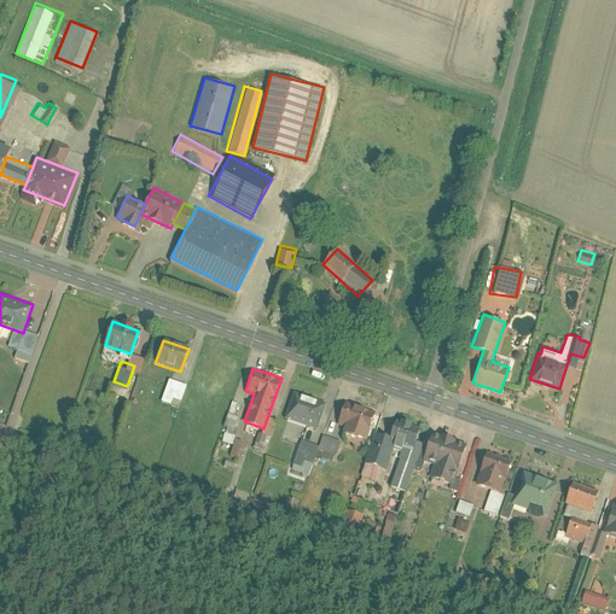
[(162,401),(176,405),(185,382),(170,376),(162,401)]
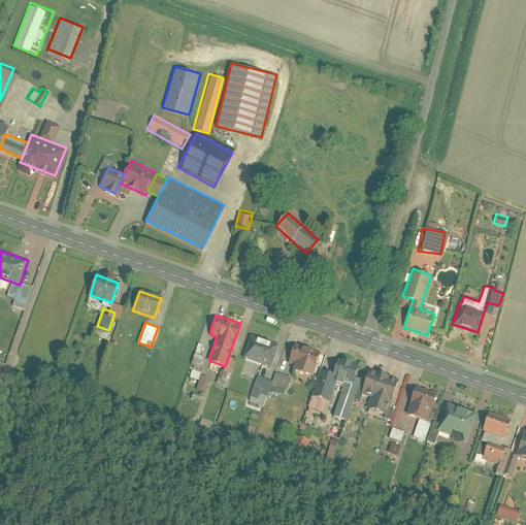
[(245,358),(269,366),(277,341),(254,333),(245,358)]
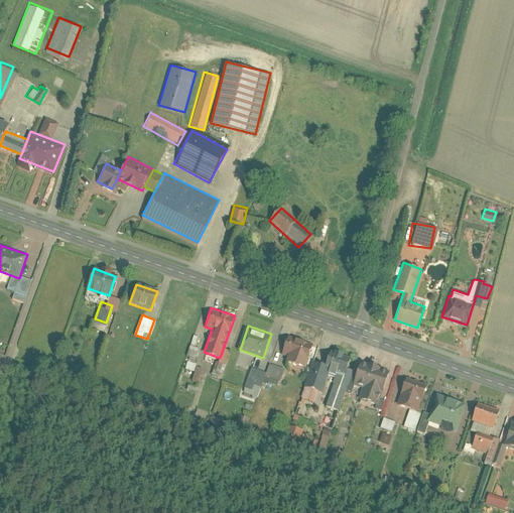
[(285,359),(305,366),(313,343),(288,335),(281,354),(286,355),(285,359)]
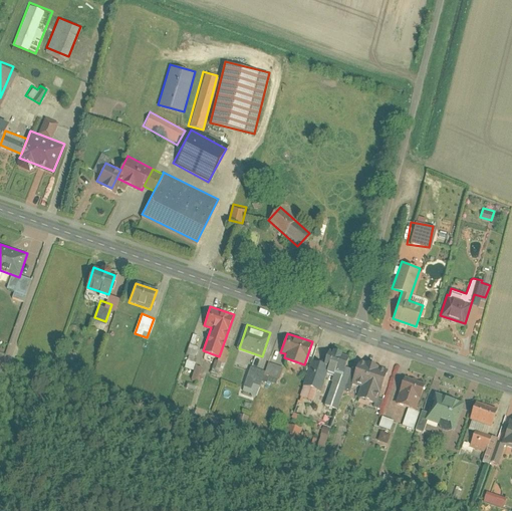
[(184,358),(193,359),(196,344),(187,343),(184,358)]
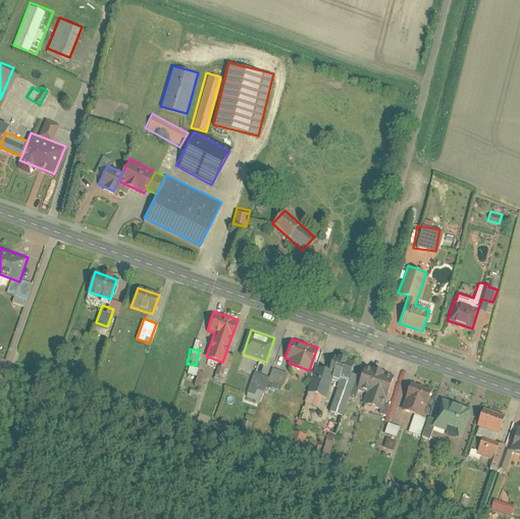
[(311,387),(325,393),(333,368),(319,363),(311,387)]
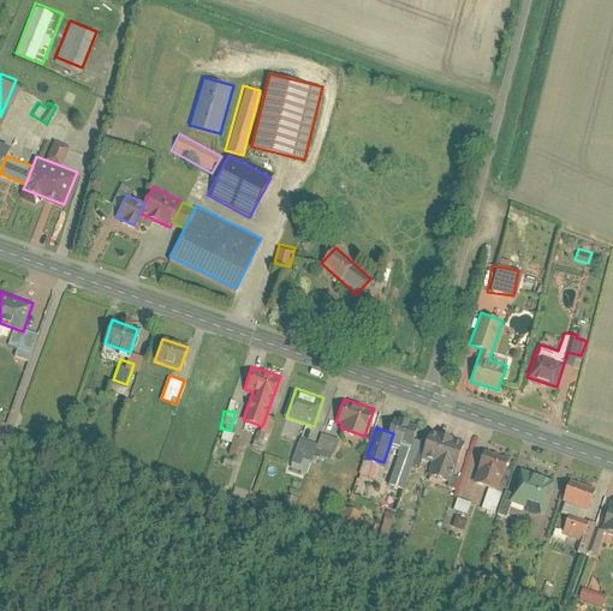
[(220,430),(219,438),(228,439),(231,431),(220,430)]
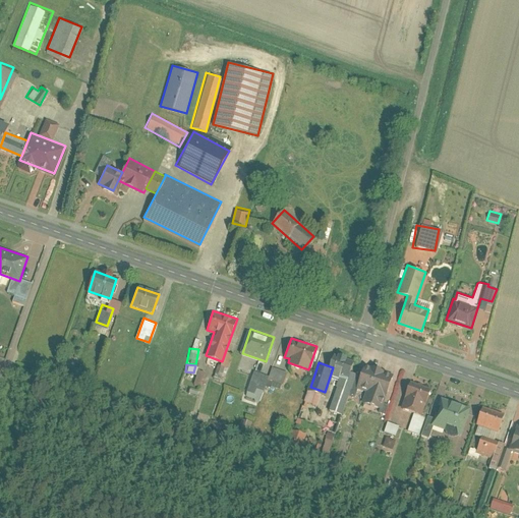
[(352,399),(380,408),(392,375),(364,364),(352,399)]
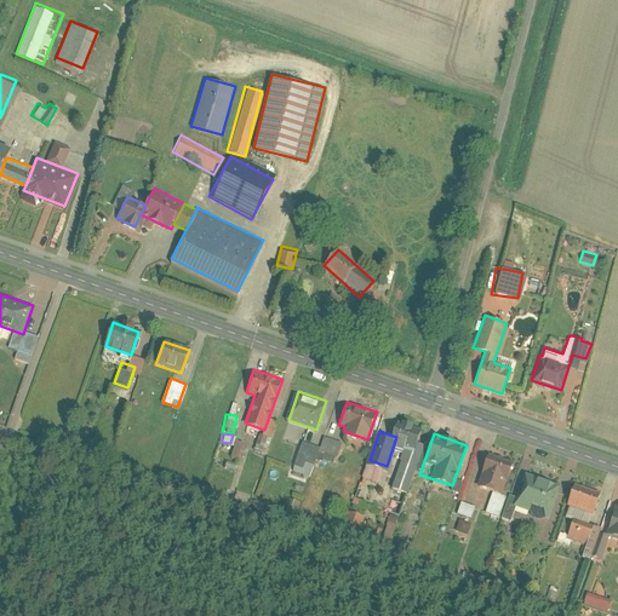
[(319,447),(316,455),(333,461),(341,441),(322,435),(319,447)]
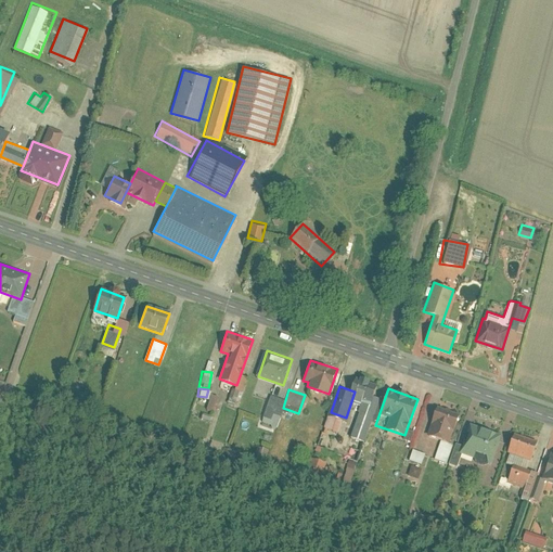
[(351,434),(365,438),(380,396),(365,392),(351,434)]
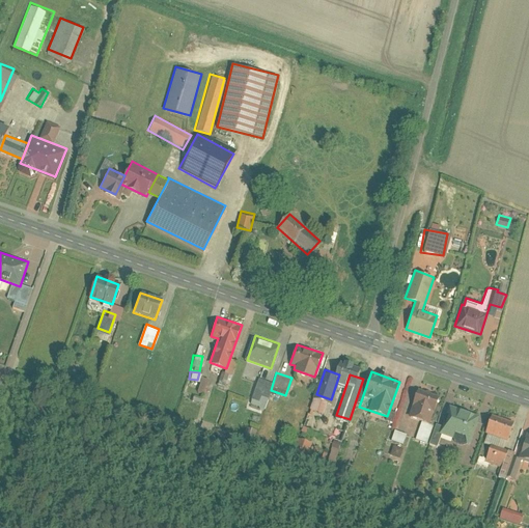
[(195,390),(201,392),(206,378),(199,376),(195,390)]
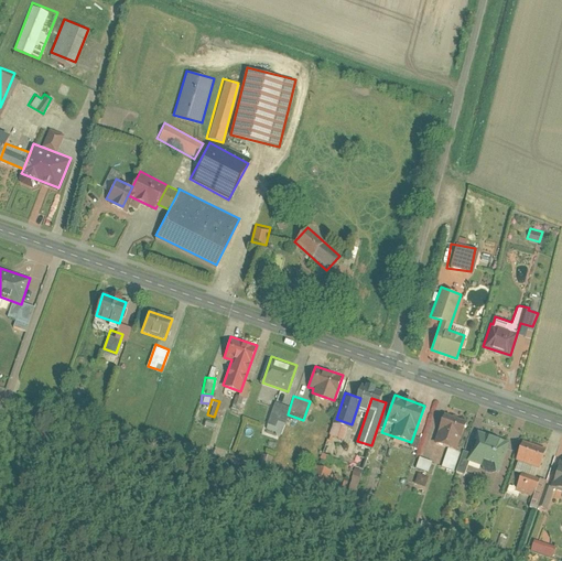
[(288,414),(290,407),(274,400),(267,423),(282,429),(288,414)]
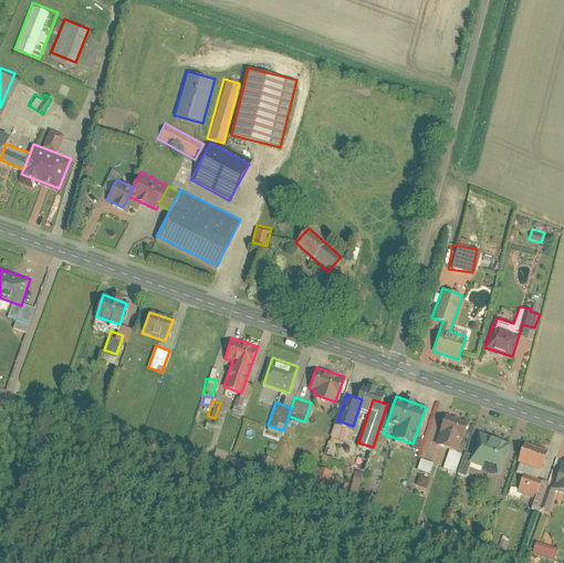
[(447,451),(455,455),(467,421),(445,414),(432,447),(447,451)]
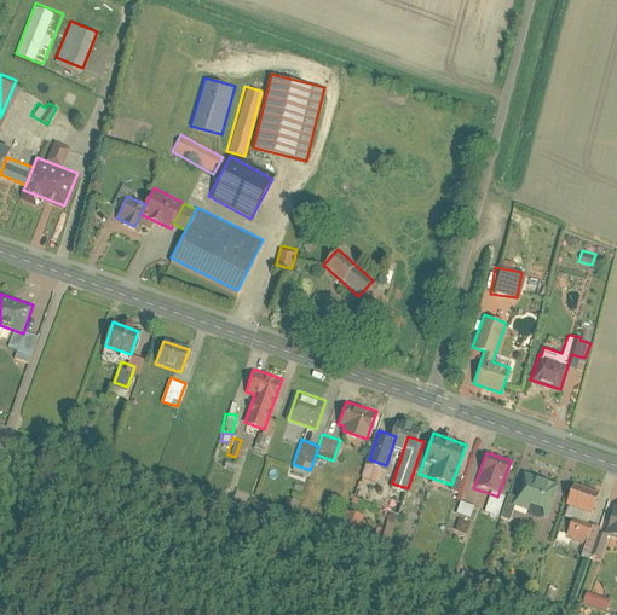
[(514,504),(546,515),(555,485),(524,474),(515,498),(514,504)]
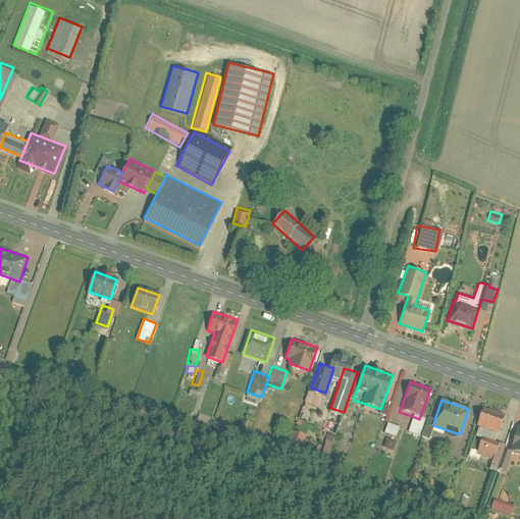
[(476,427),(497,434),(504,415),(482,408),(476,427)]
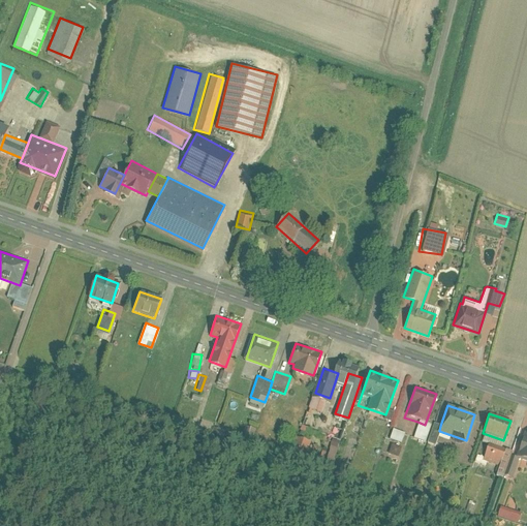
[(425,425),(417,422),(412,434),(425,439),(431,421),(425,425)]
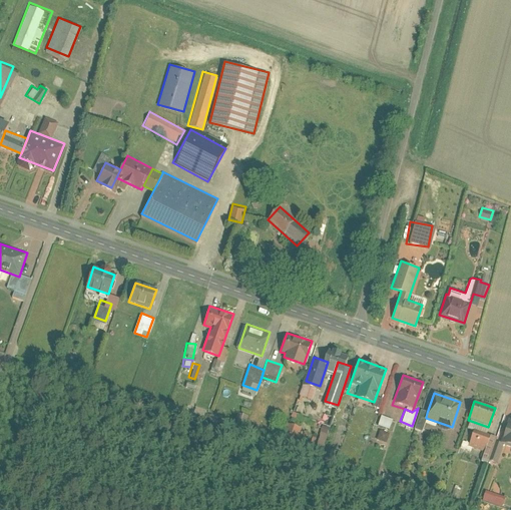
[(426,418),(427,413),(421,409),(414,428),(421,430),(426,418)]
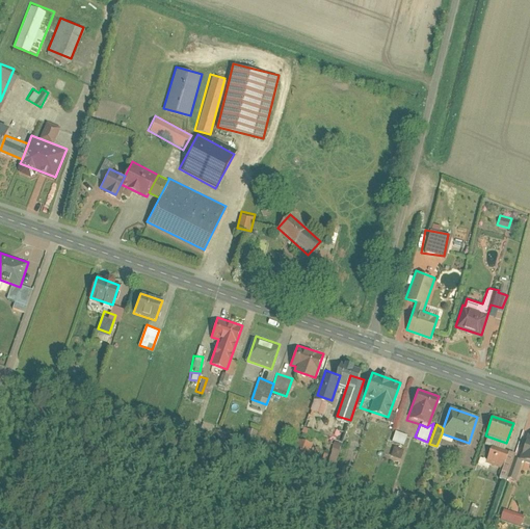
[(252,439),(255,429),(246,427),(243,437),(252,439)]
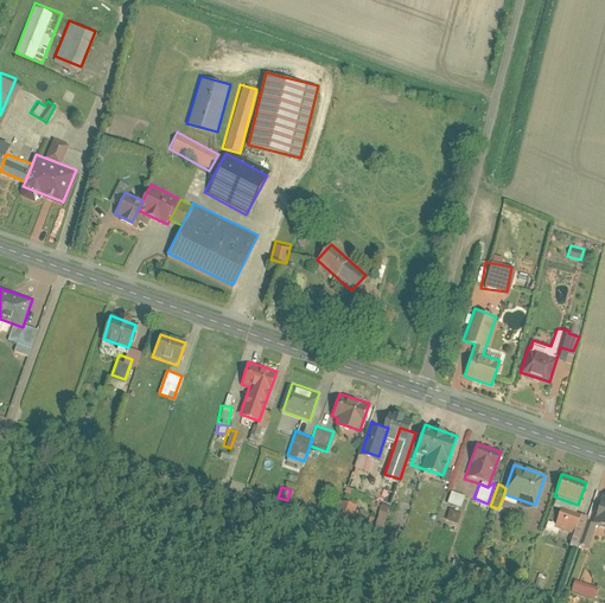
[(451,489),(446,500),(460,505),(464,494),(451,489)]
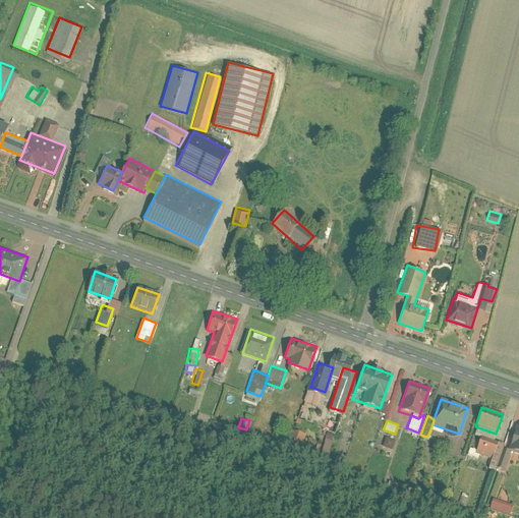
[(506,449),(518,453),(518,424),(514,423),(506,449)]
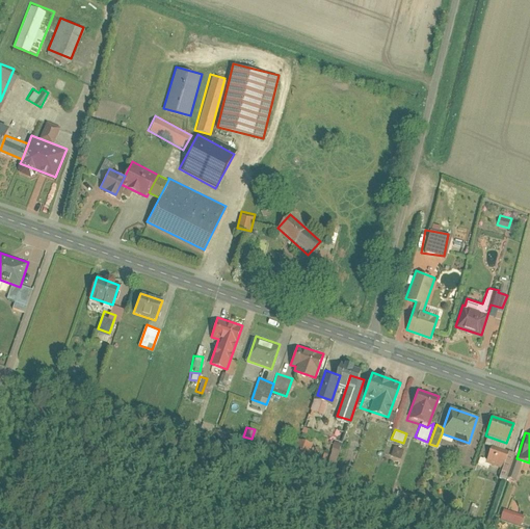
[(324,465),(333,467),(340,441),(332,439),(324,465)]
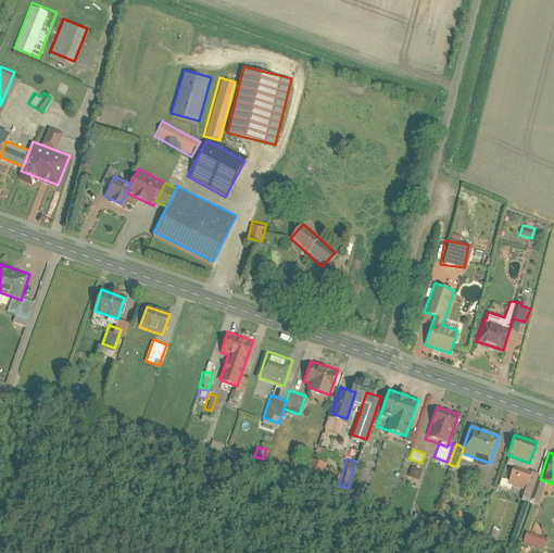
[(310,477),(319,480),(325,462),(315,460),(310,477)]
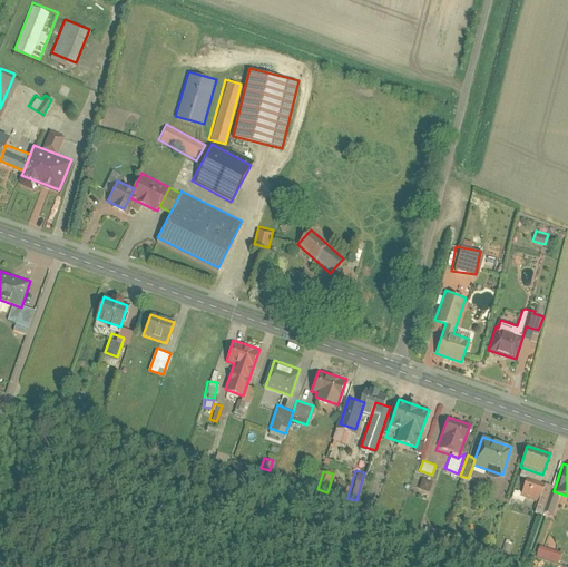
[(422,476),(419,487),(429,490),(432,479),(422,476)]
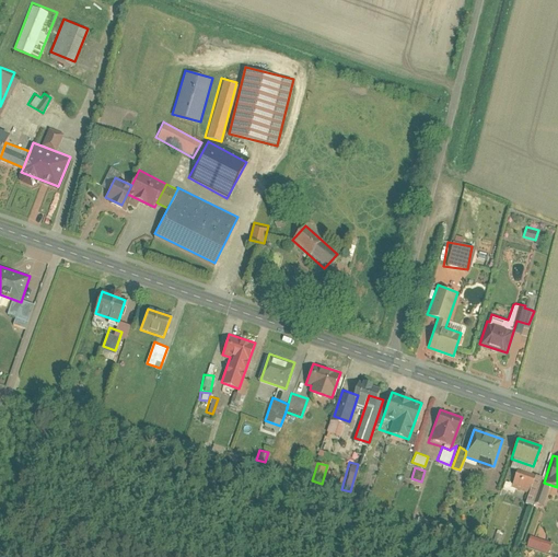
[(511,486),(527,491),(533,474),(518,468),(511,486)]
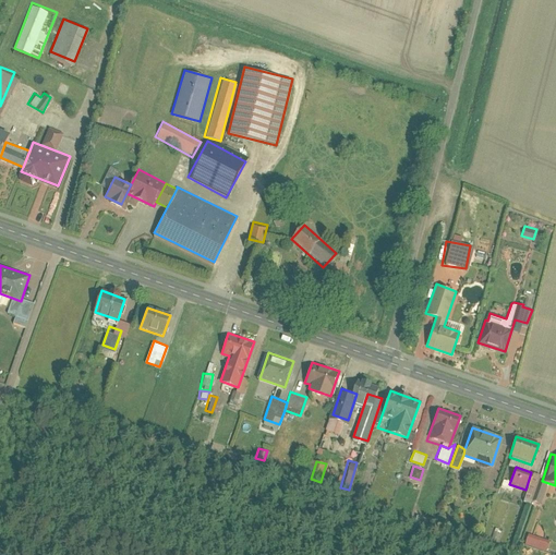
[(530,503),(530,502),(536,482),(540,474),(533,471),(522,501),(530,503)]
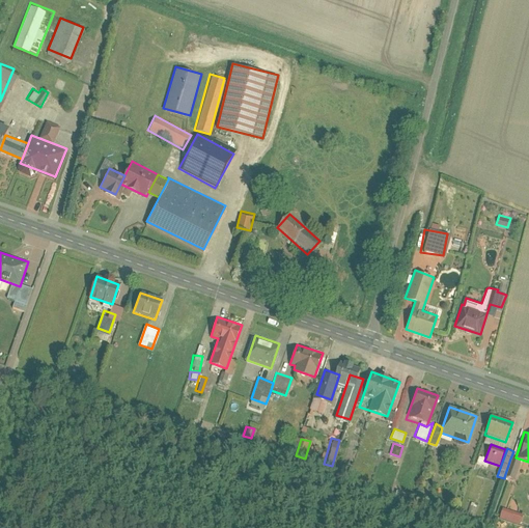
[(519,461),(510,459),(504,477),(512,479),(519,461)]
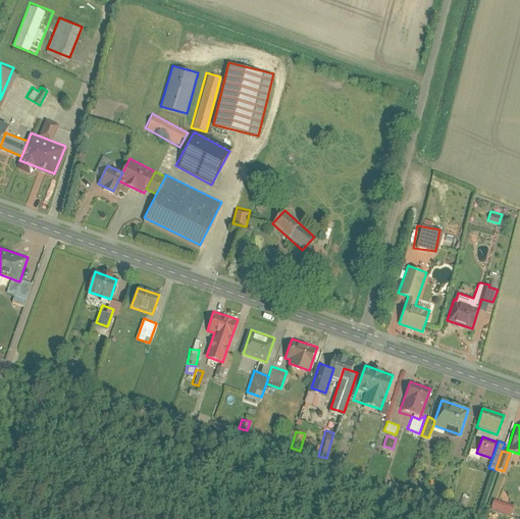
[(488,508),(509,514),(512,504),(490,498),(488,508)]
